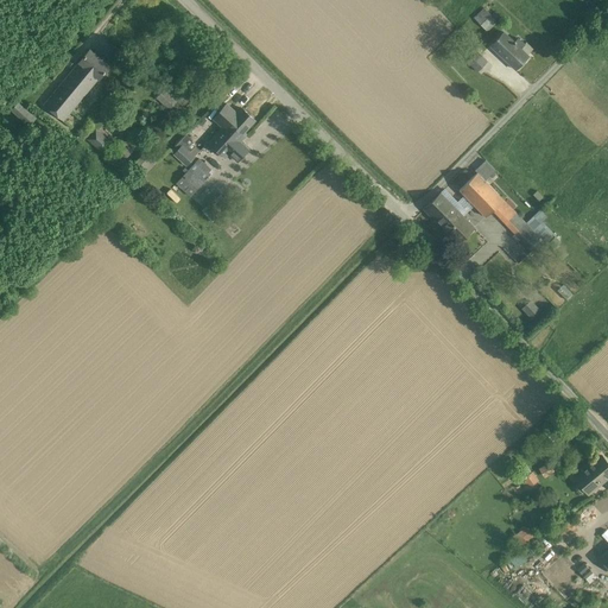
[(487,32),(498,21),(501,18),(495,11),(491,16),(485,8),(474,18),(487,32)]
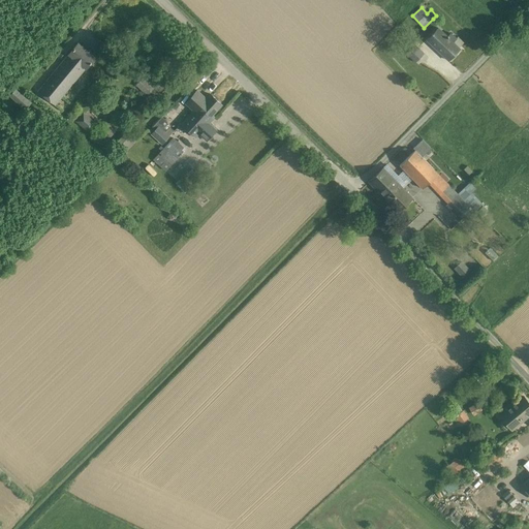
[(438,28),(427,40),(448,61),(460,49),(459,48),(454,42),(457,38),(450,33),(447,36),(438,28)]
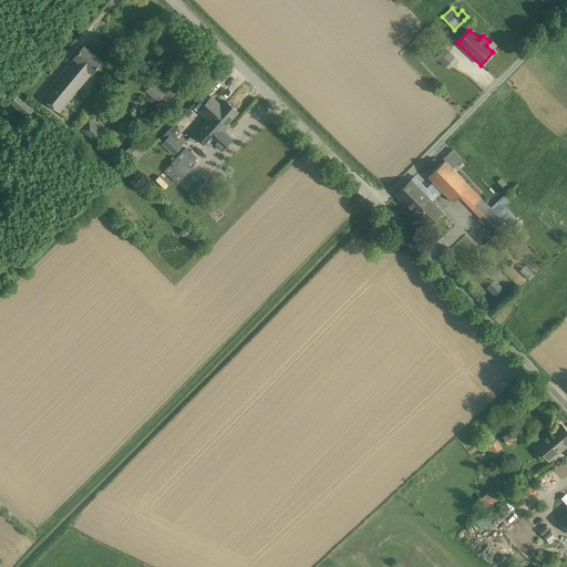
[(59,112),(92,73),(102,61),(84,45),(74,58),(41,98),(59,112)]
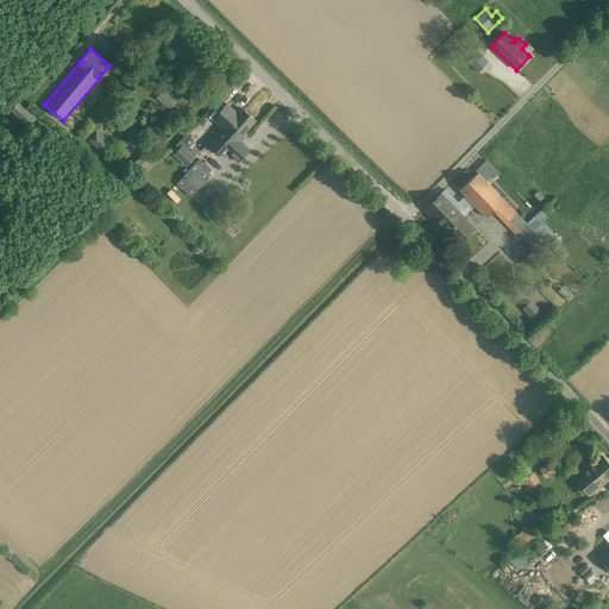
[(489,62),(478,51),(468,62),(478,73),(489,62)]
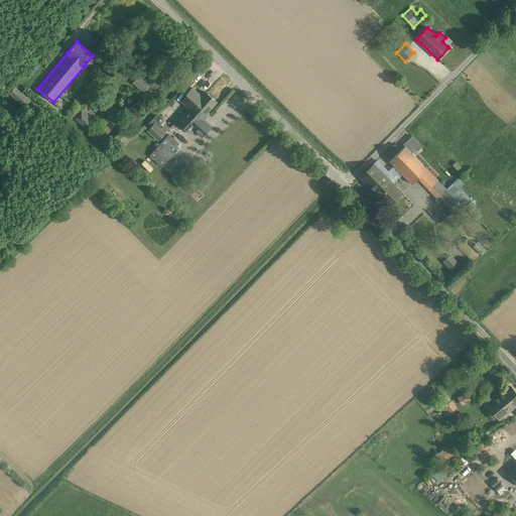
[(150,85),(139,75),(133,82),(143,92),(150,85)]
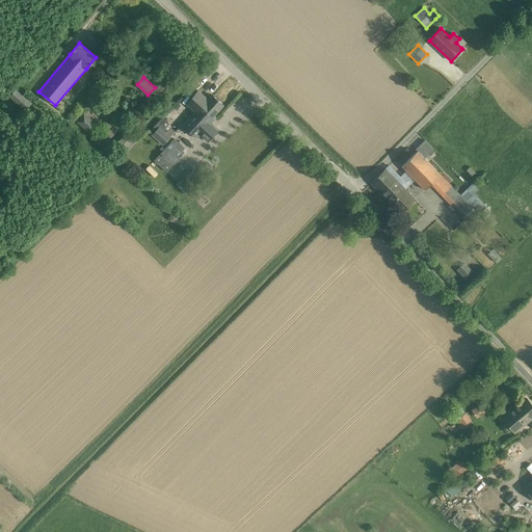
[(9,97),(25,110),(32,104),(16,89),(9,97)]
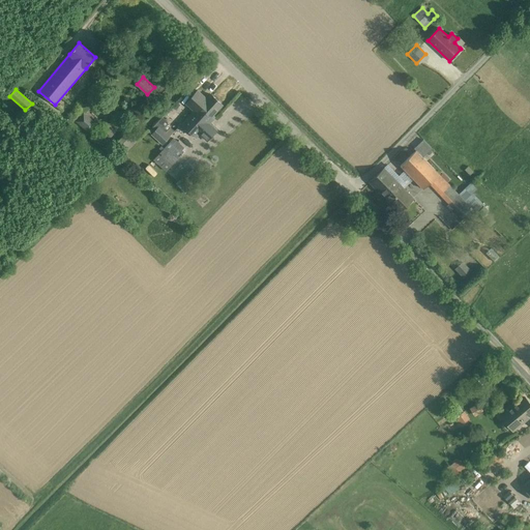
[(198,90),(185,102),(194,110),(190,113),(194,116),(197,113),(200,116),(205,111),(211,117),(213,116),(223,106),(211,94),(207,99),(198,90)]
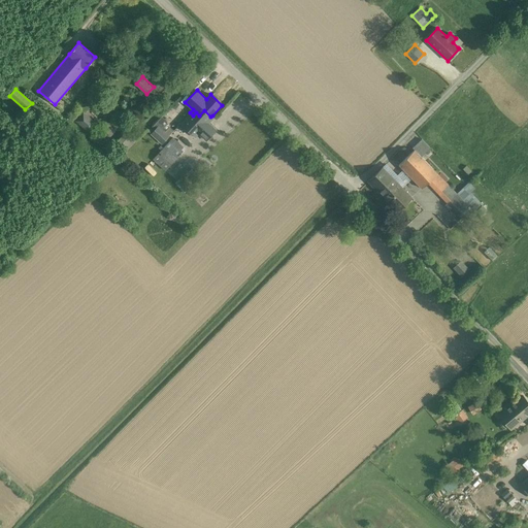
[(174,126),(187,112),(182,108),(170,122),(174,126)]
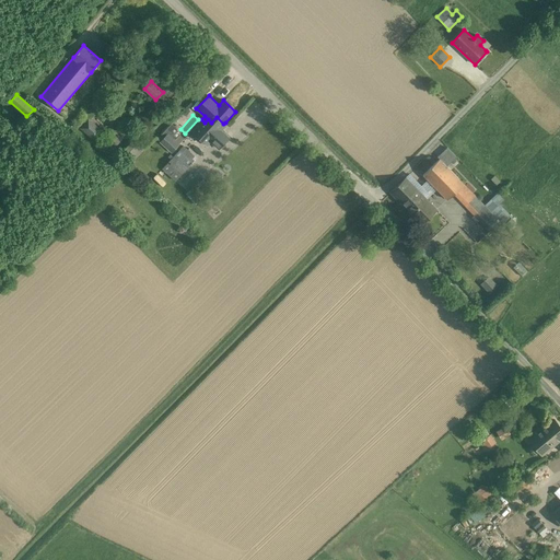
[(201,119),(191,130),(208,146),(210,142),(218,150),(229,138),(221,130),(228,124),(225,123),(223,124),(217,117),(211,123),(208,119),(205,123),(201,119)]
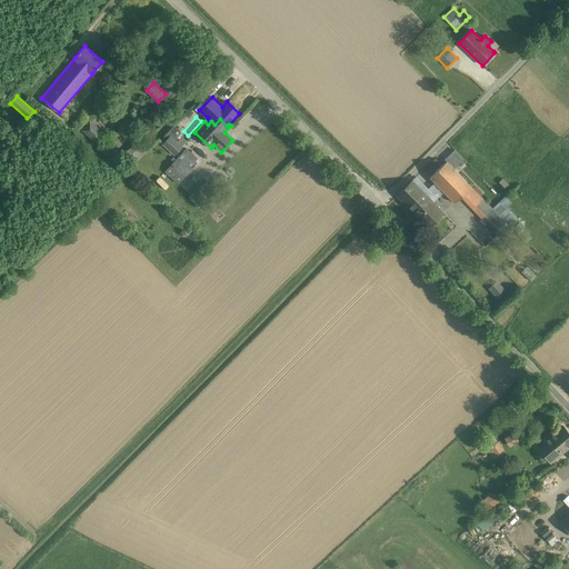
[(89,120),(81,130),(96,142),(103,133),(89,120)]
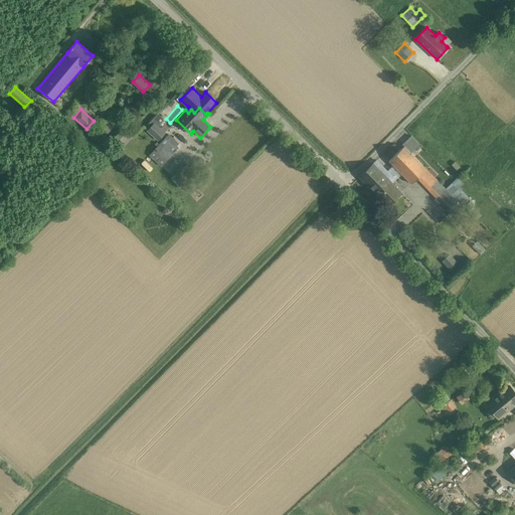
[(161,129),(165,124),(161,121),(163,119),(158,114),(145,128),(158,141),(166,133),(165,133),(161,129)]
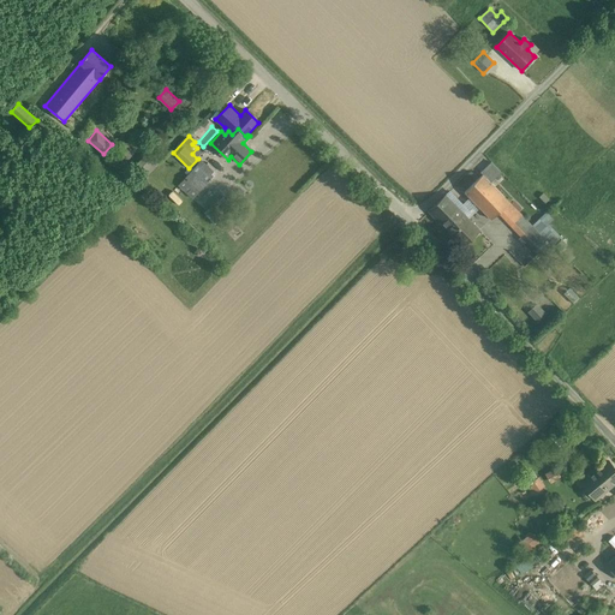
[(198,147),(197,148),(192,154),(197,159),(203,151),(198,147)]
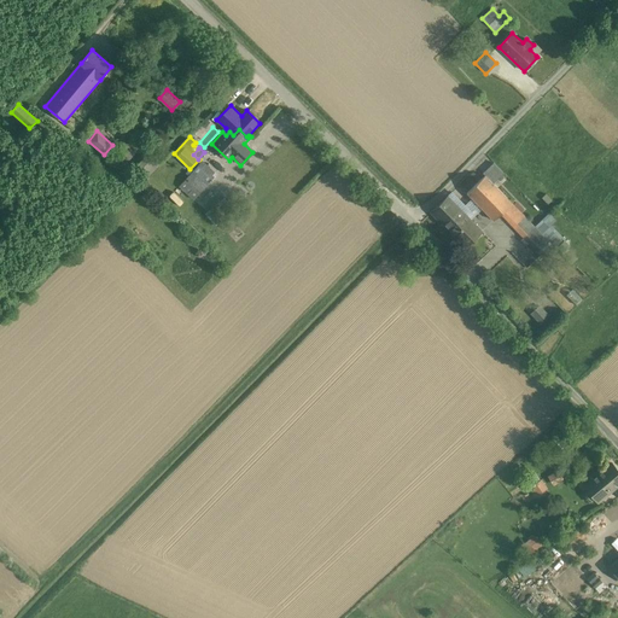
[(202,161),(179,187),(193,200),(208,185),(215,178),(216,175),(202,161)]
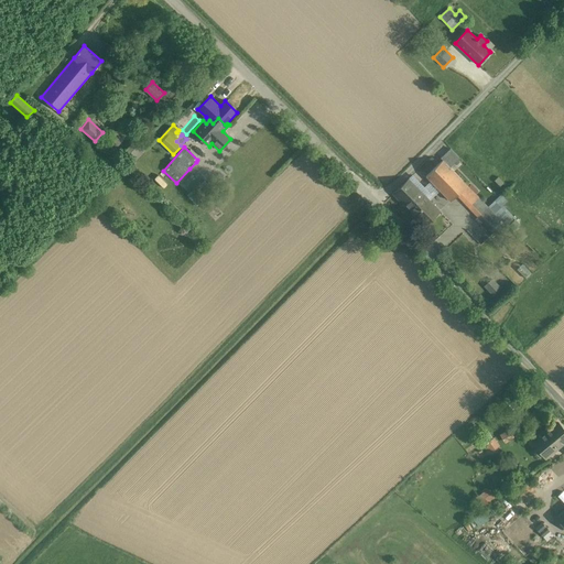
[(419,176),(399,195),(430,227),(446,212),(432,197),(445,184),(458,197),(464,192),(499,228),(508,219),(445,155),(433,167),(437,173),(425,184),(419,176)]
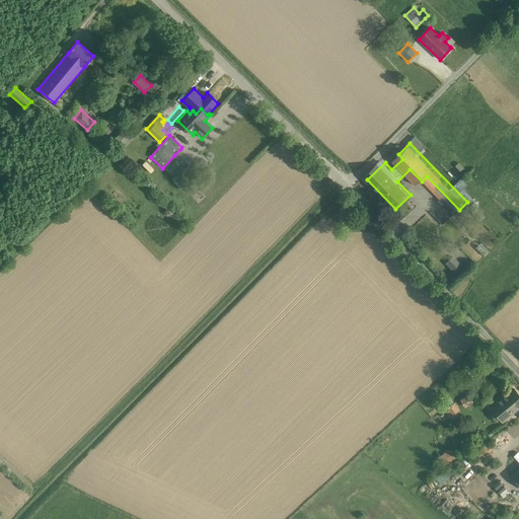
[(453,272),(461,265),(452,254),(444,262),(453,272)]
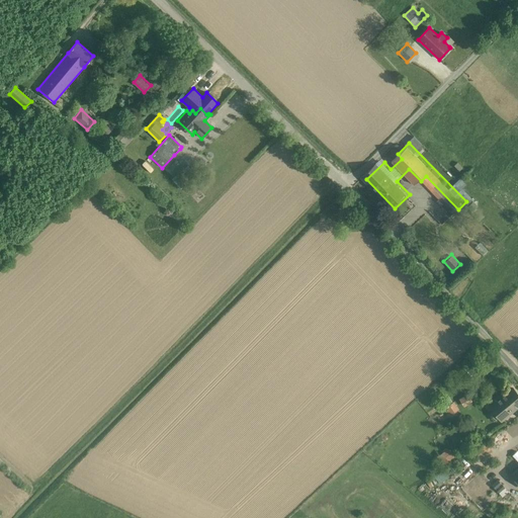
[(517,394),(512,387),(489,407),(501,421),(517,406),(517,394)]
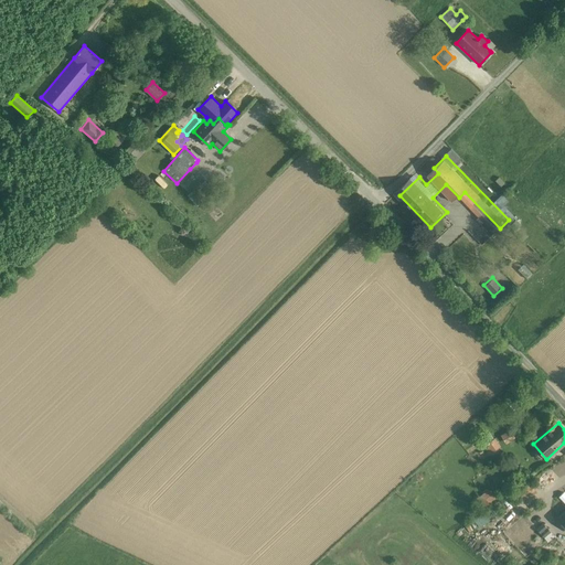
[(494,439),(487,444),(490,449),(498,445),(494,439)]
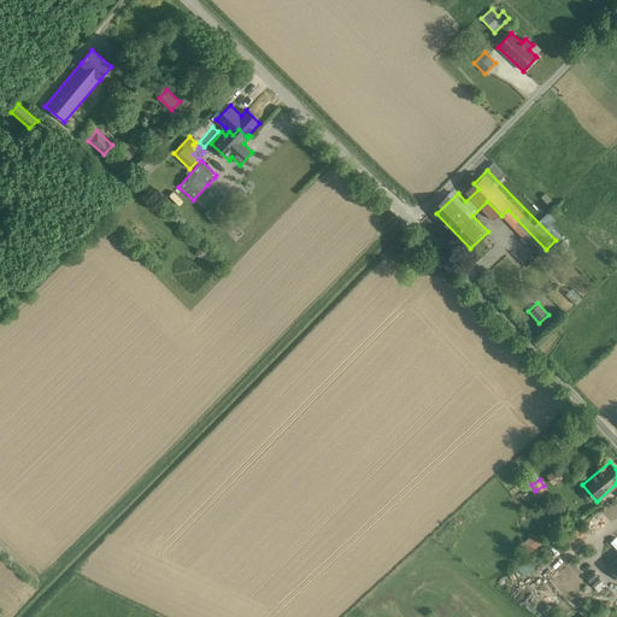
[(539,544),(533,535),(527,540),(533,548),(539,544)]
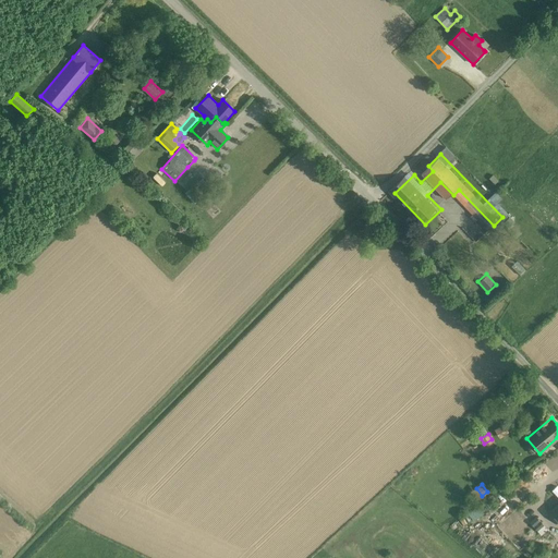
[(535,514),(528,521),(540,534),(547,528),(535,514)]
